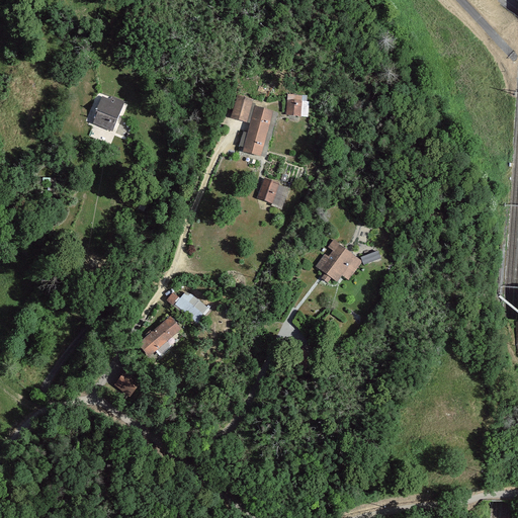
[(287,94),(286,115),(308,116),(309,95),(287,94)]
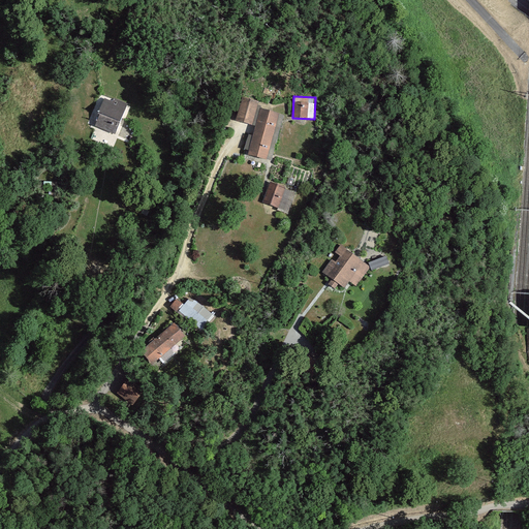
[(110,104),(103,101),(92,126),(116,136),(129,106),(111,98),(110,104)]
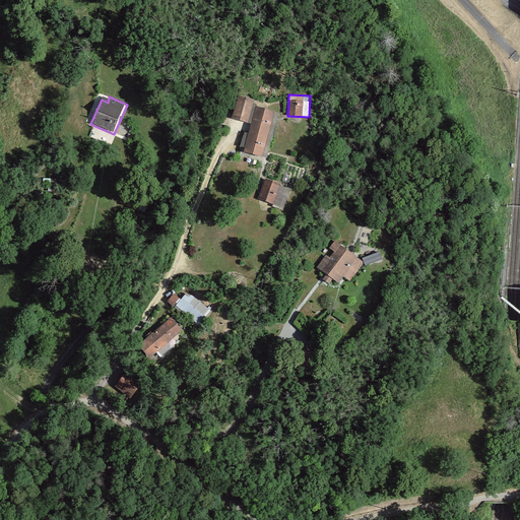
[(254,103),(239,98),(232,120),(248,125),(254,103)]
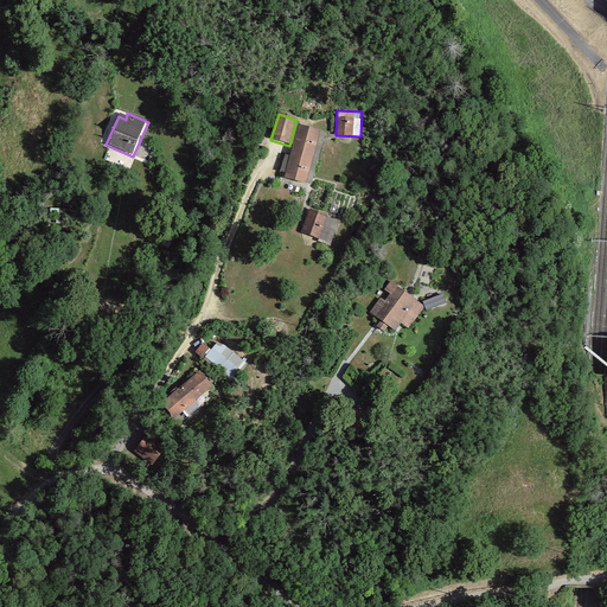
[(320,132),(299,126),(285,179),(306,185),(320,132)]
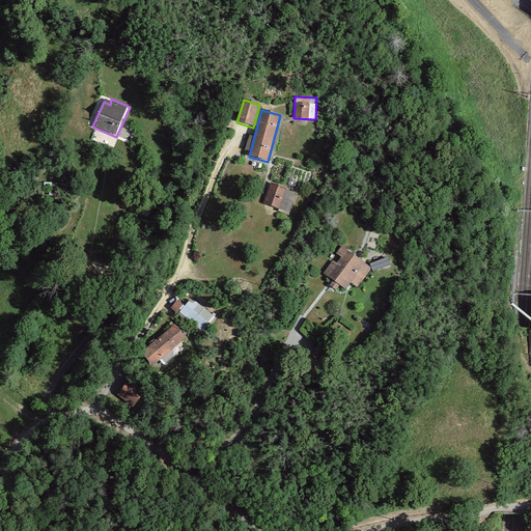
[(286,190),(271,185),(262,205),(279,212),(286,190)]
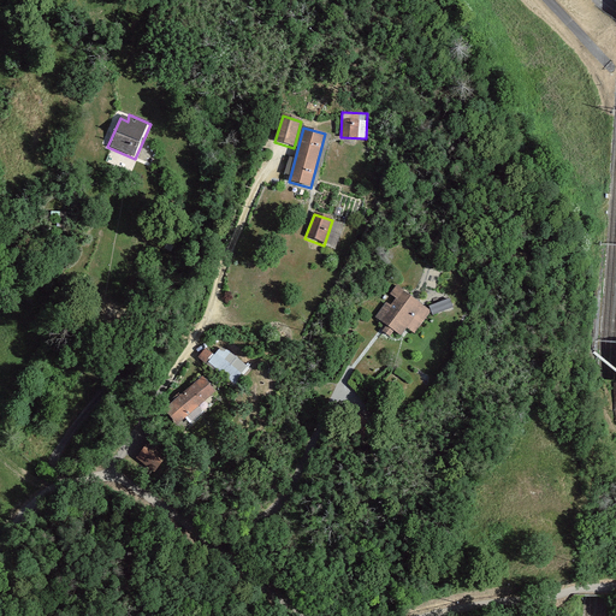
[(439,272),(427,268),(422,284),(434,288),(439,272)]
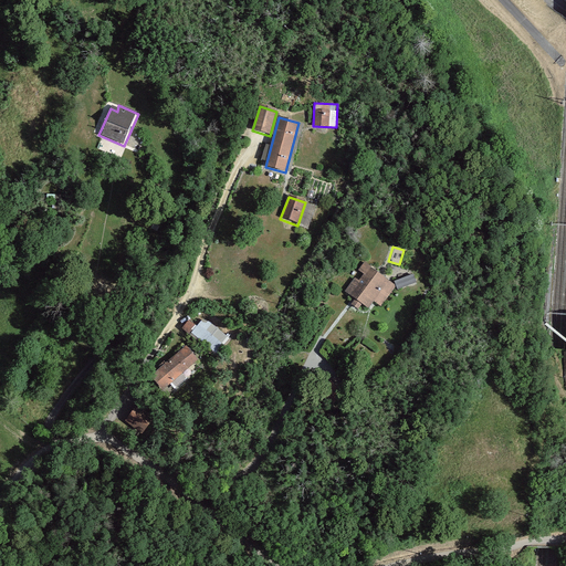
[(395,284),(362,263),(357,270),(362,273),(357,281),(352,276),(342,292),(368,308),(373,302),(380,306),(395,284)]
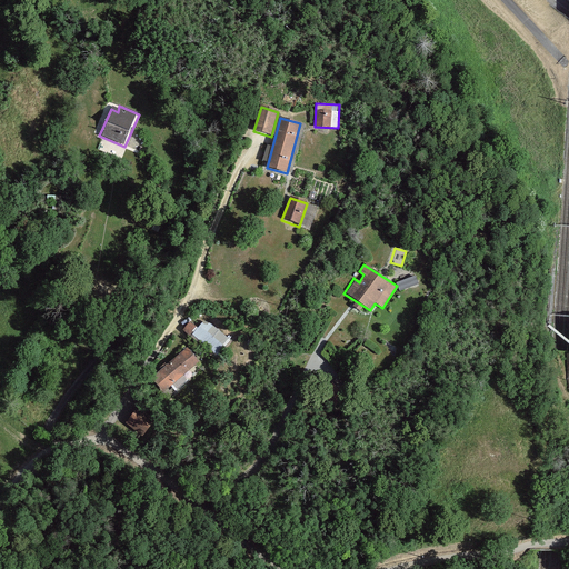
[(417,282),(413,275),(396,282),(399,290),(417,282)]
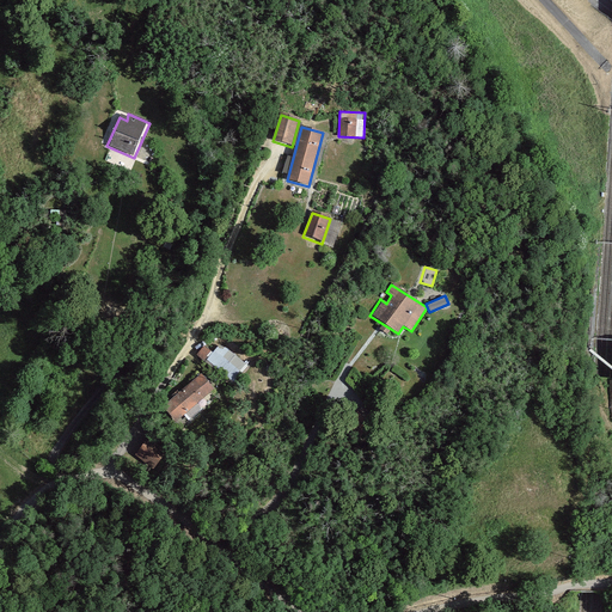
[(213,355),(200,344),(190,355),(203,366),(213,355)]
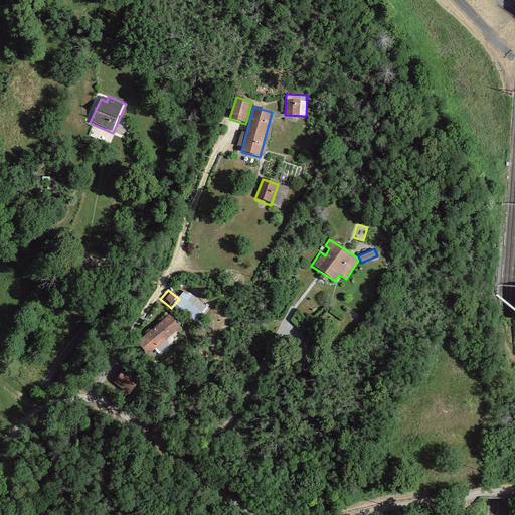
[(169,315),(137,340),(149,355),(181,330),(169,315)]
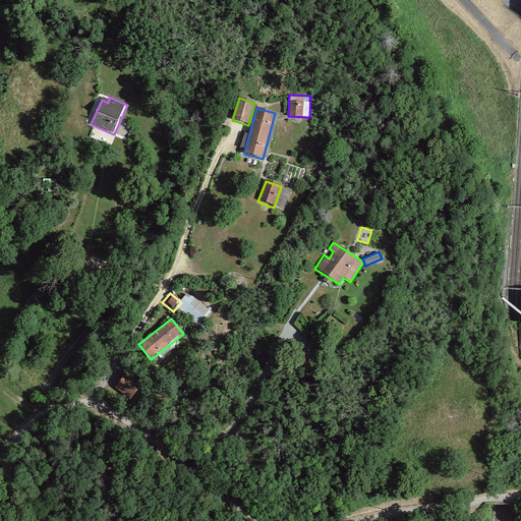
[(129,399),(141,386),(127,372),(115,386),(129,399)]
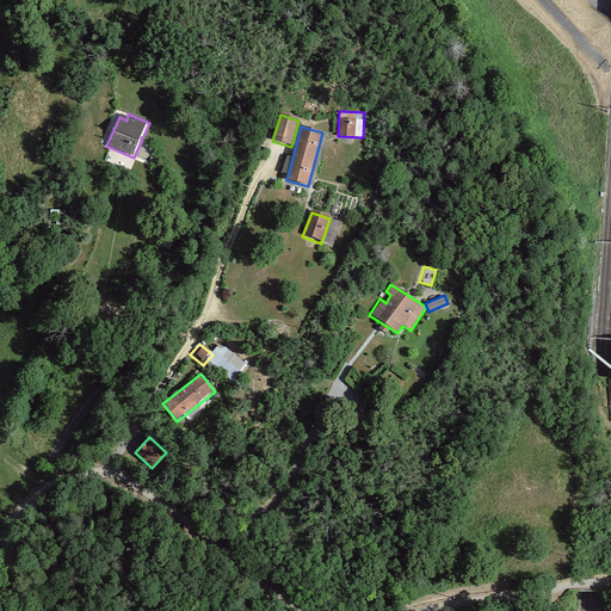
All buildings are outlined.
